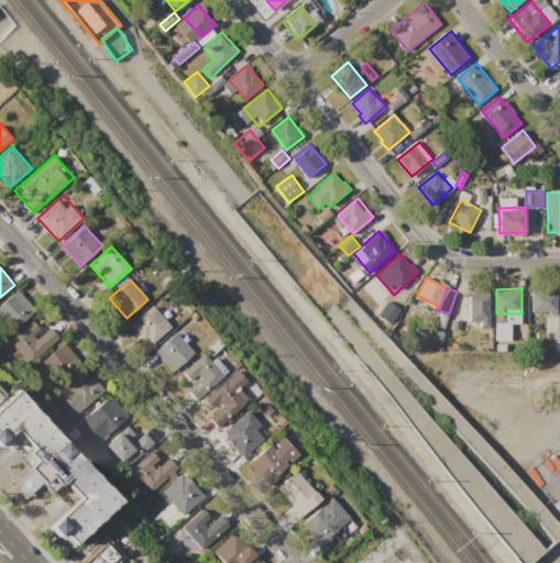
[(37,310),(13,331),(0,316),(0,305),(19,289),(37,310)]
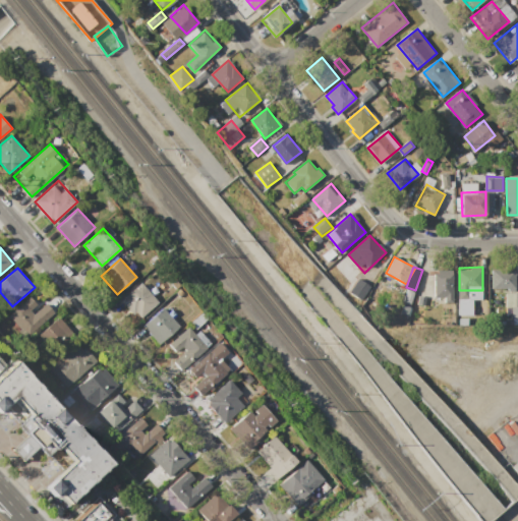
[(493,270),(516,269),(516,287),(494,288),(493,270)]
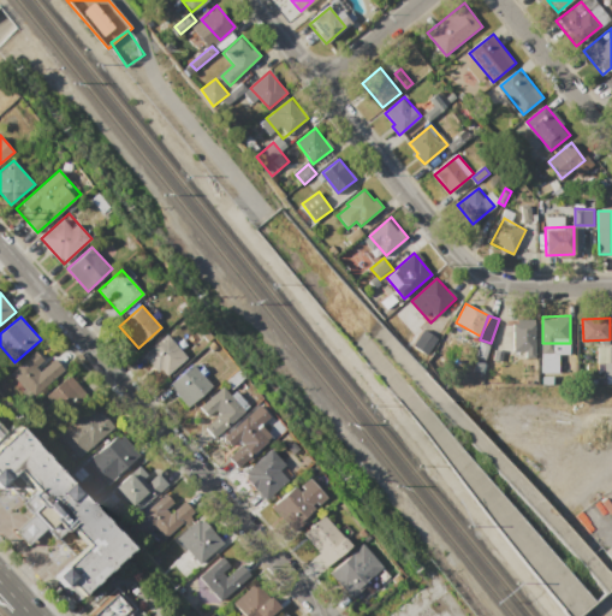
[(536,320),(536,350),(514,350),(514,320),(536,320)]
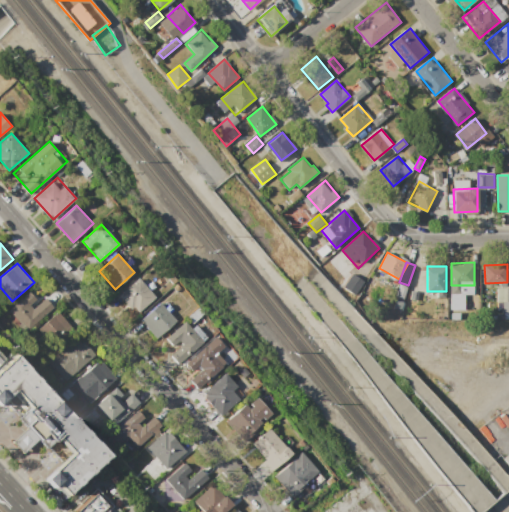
[(363,280),(352,274),(345,288),(356,293),(363,280)]
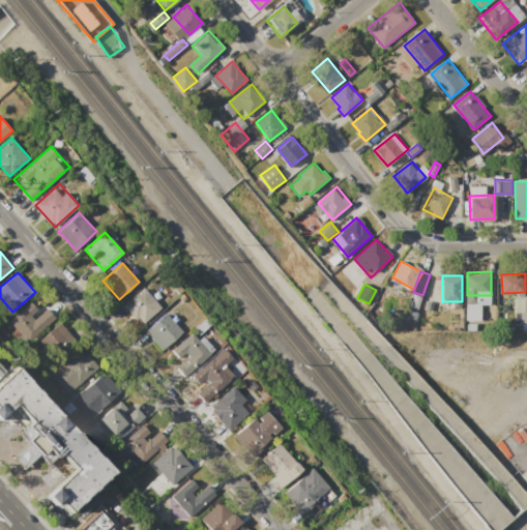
[(314,285),(511,518),(506,522),(499,528),(496,529),(490,529),(420,442),(361,364),(302,294),(314,285)]
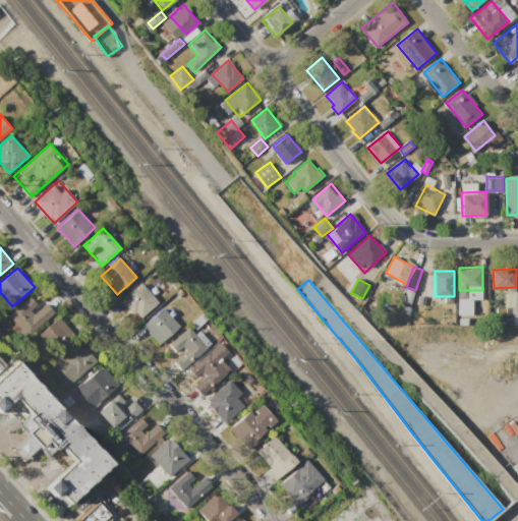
[(159,302),(139,320),(122,300),(141,283),(159,302)]
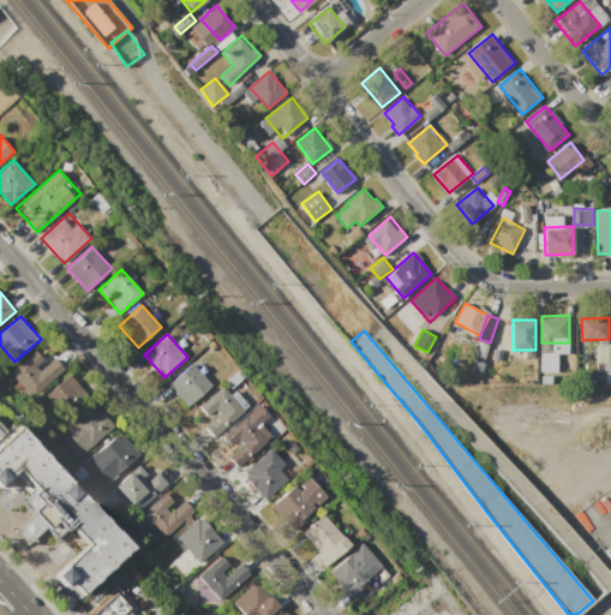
[(478,357),(483,342),(492,345),(486,360),(478,357)]
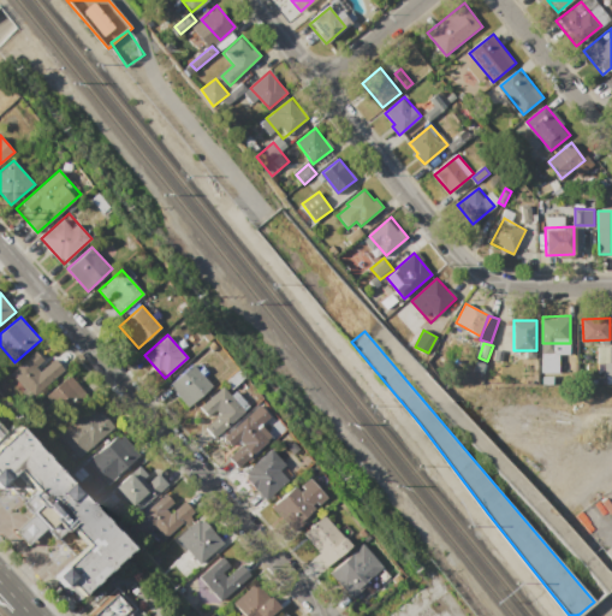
[(36,395),(16,372),(45,345),(65,368),(36,395)]
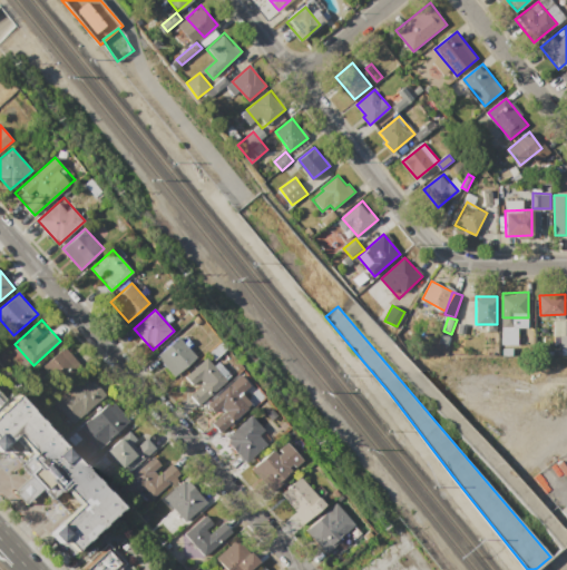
[(459,323),(467,324),(465,338),(457,337),(459,323)]
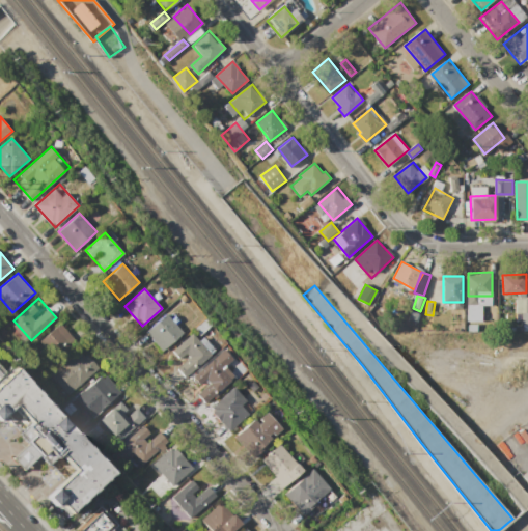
[(164,350),(147,332),(167,314),(184,332),(164,350)]
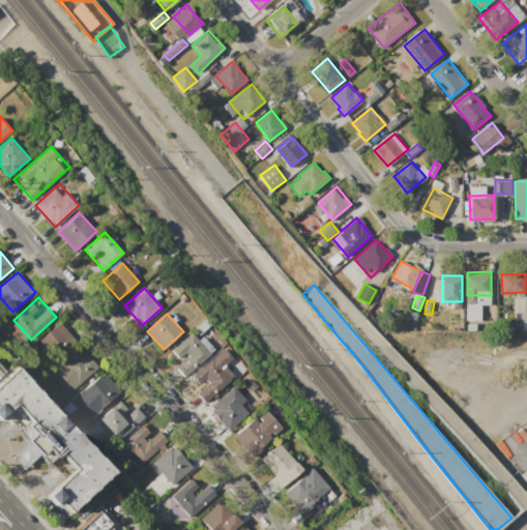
[(57,359),(40,341),(61,322),(78,341),(57,359)]
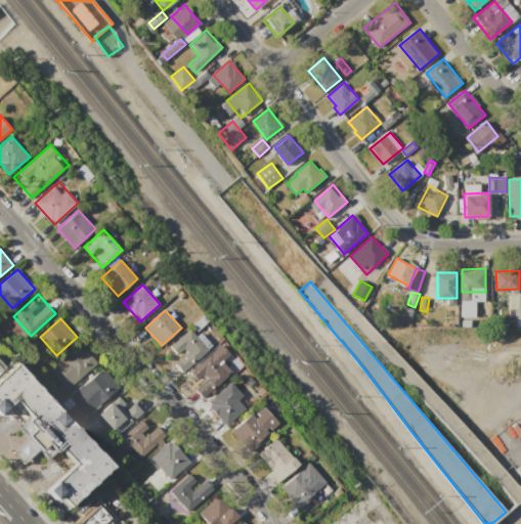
[(184,372),(166,351),(190,329),(209,349),(184,372)]
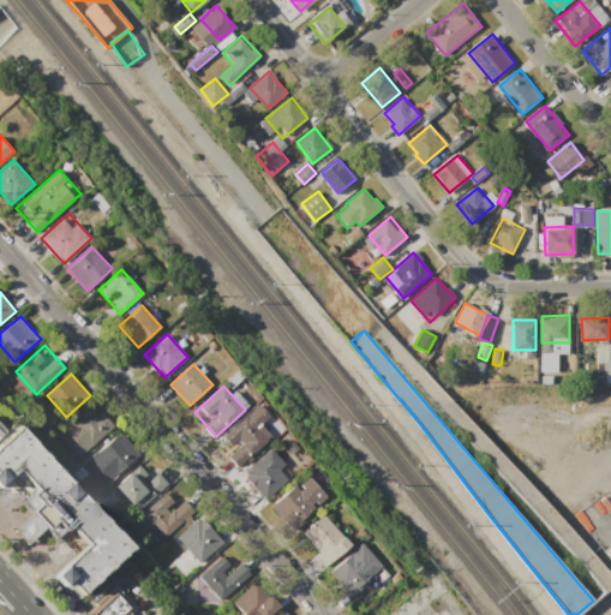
[(82,457),(61,433),(95,402),(117,425),(82,457)]
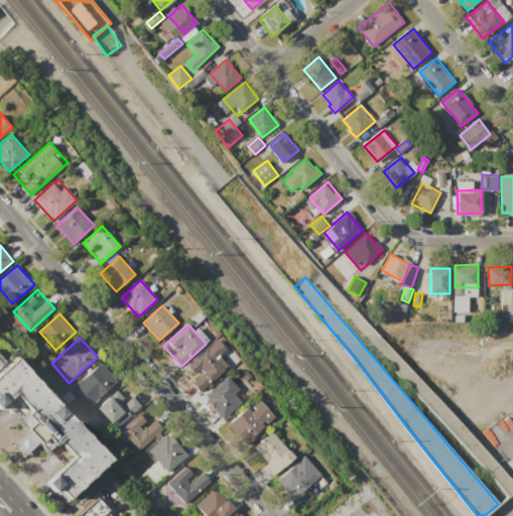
[(201,391),(182,372),(219,340),(236,359),(201,391)]
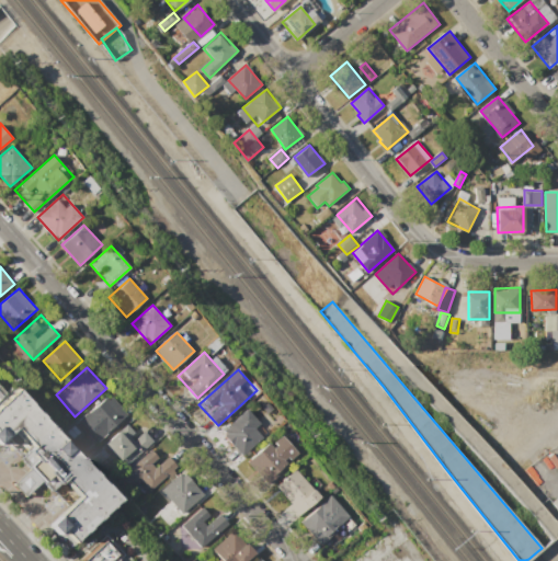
[(0,407),(20,389),(123,500),(77,542),(66,530),(61,535),(53,526),(83,497),(66,479),(53,491),(44,481),(26,497),(14,484),(32,468),(22,458),(35,446),(18,427),(0,444),(0,407)]
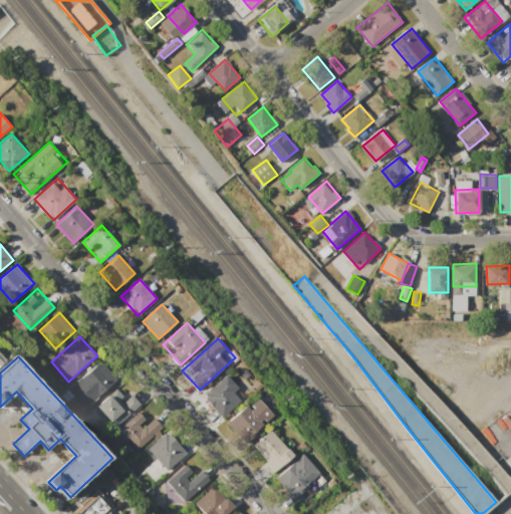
[(92,405),(75,386),(102,361),(118,379),(92,405)]
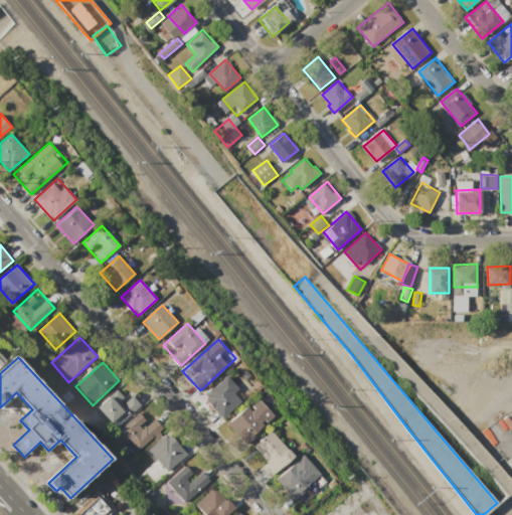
[(223,418),(204,396),(228,375),(247,396),(223,418)]
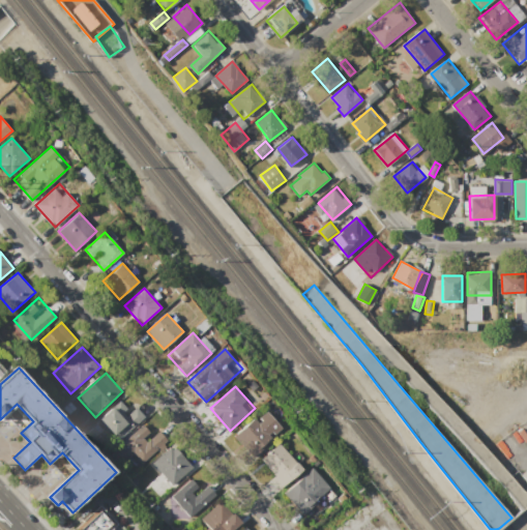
[(120,440),(101,419),(127,395),(146,416),(120,440)]
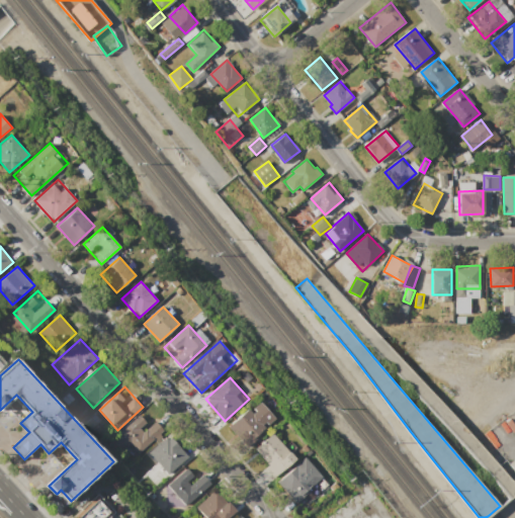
[(247,446),(230,427),(259,400),(277,420),(247,446)]
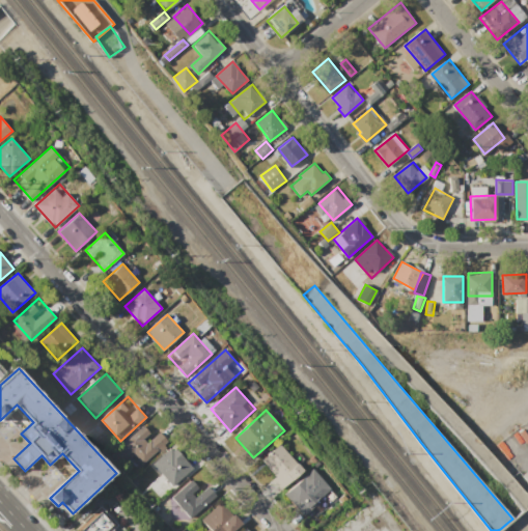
[(112,454),(150,420),(169,442),(131,475),(112,454)]
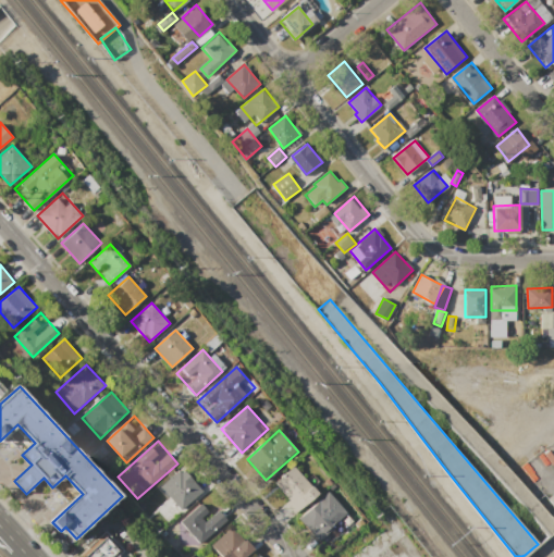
[(294,466),(318,493),(299,510),(274,483),(294,466)]
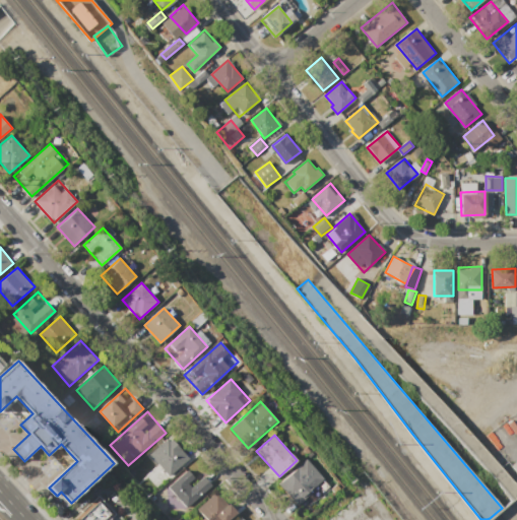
[(150,454),(170,437),(190,459),(171,476),(150,454)]
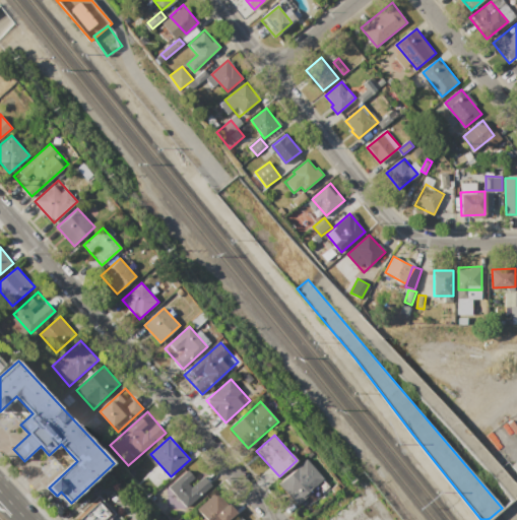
[(298,505),(279,484),(307,459),(325,480),(298,505)]
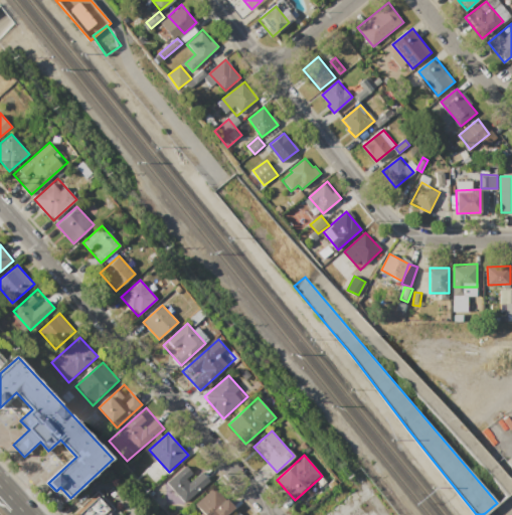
[(185,502),(167,483),(192,460),(210,480),(185,502)]
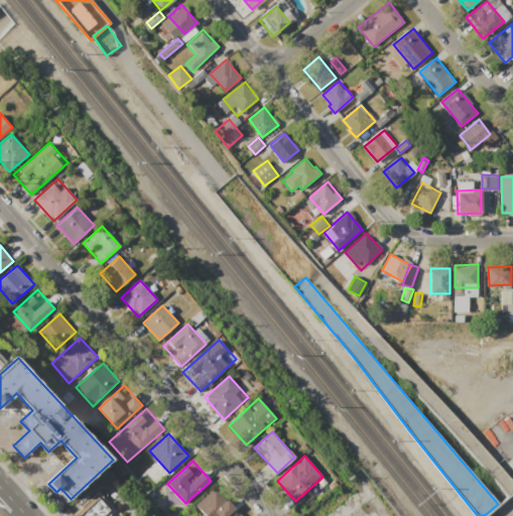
[(222,515),(189,515),(187,513),(217,487),(234,506),(222,515)]
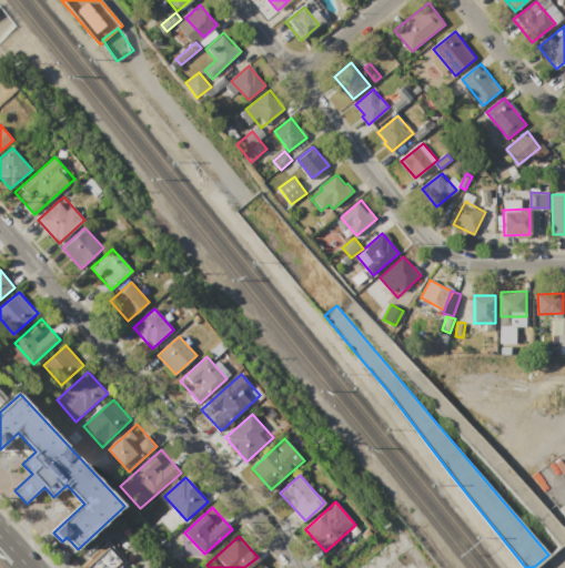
[(108,541),(127,563),(120,567),(83,567),(82,566),(108,541)]
